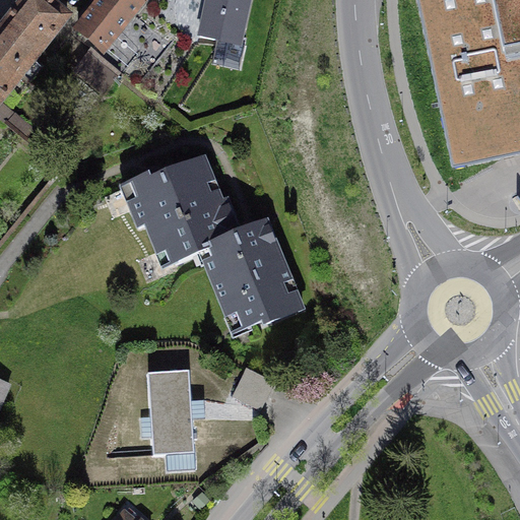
[(28,0),(0,36),(0,103),(2,101),(67,20),(42,0),(28,0)]
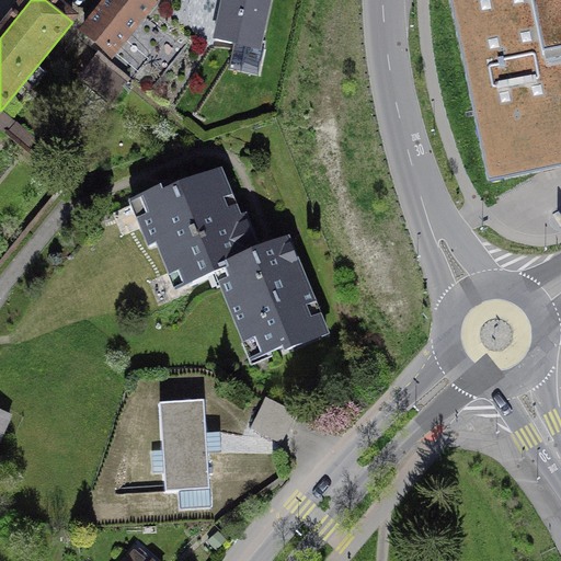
[(111,0),(84,34),(111,55),(153,0),(111,0)]
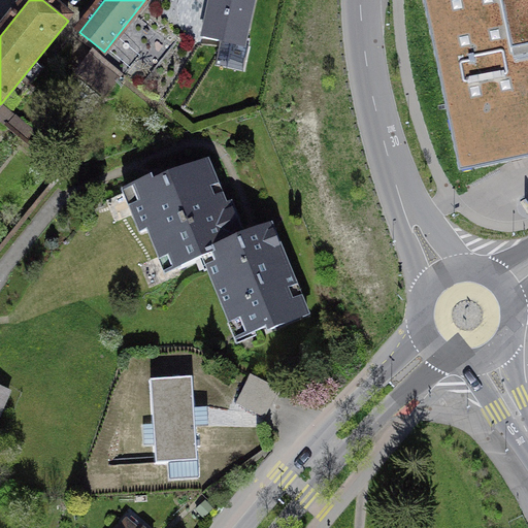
[(255,0),(206,0),(199,36),(245,46),(255,0)]
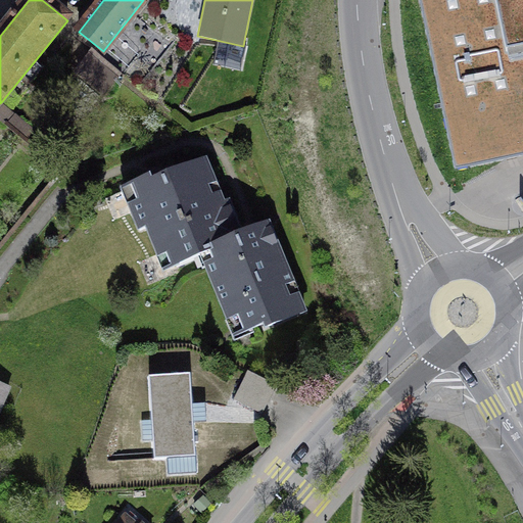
[(522,0),(418,0),(454,170),(522,154),(522,0)]
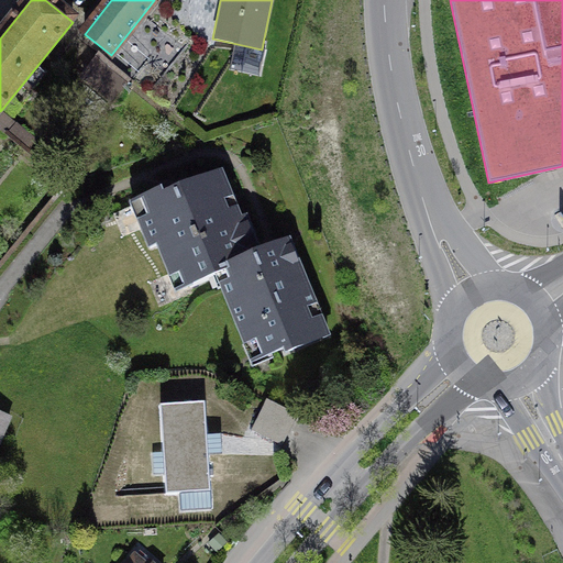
[(100,56),(84,77),(111,98),(128,77),(100,56)]
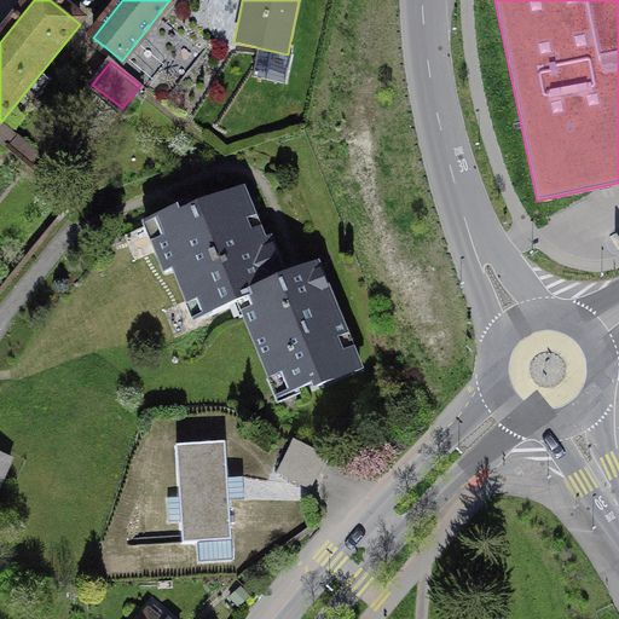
[(3,120),(0,122),(0,142),(48,181),(61,166),(3,120)]
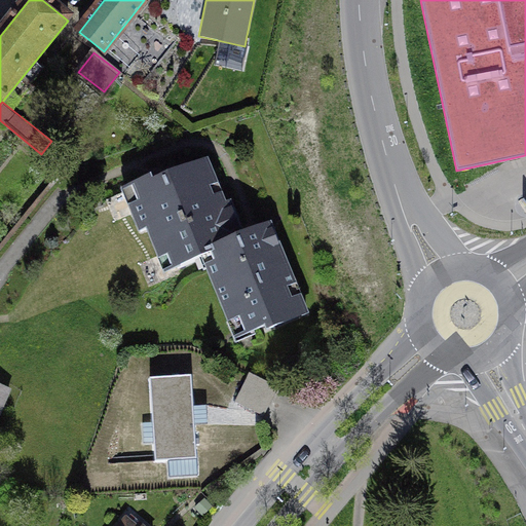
[(196,269),(243,250),(207,159),(113,198),(150,288),(196,269)]
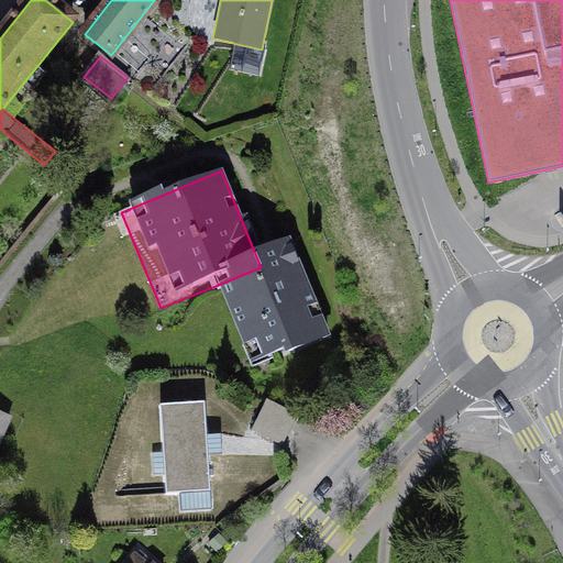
[(291,255),(261,267),(210,288),(246,376),(328,343),(291,255)]
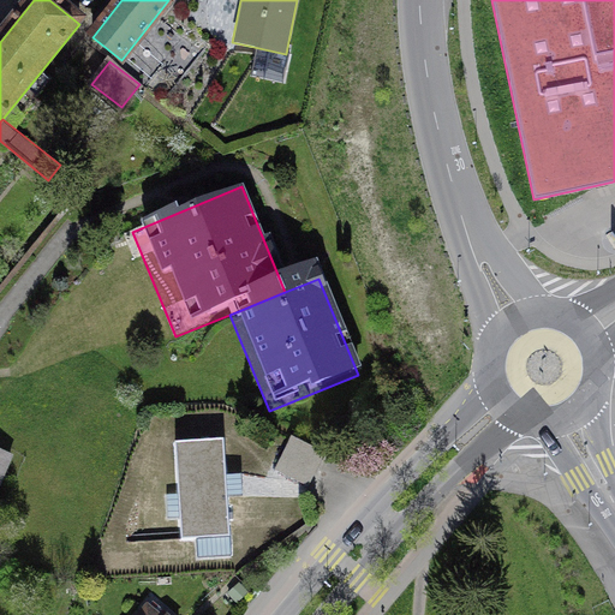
[(323,453),(291,437),(275,470),(308,485),(323,453)]
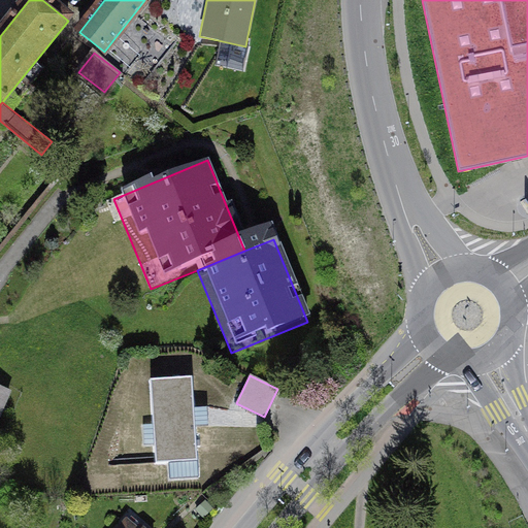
[(0,388),(0,413),(9,392),(0,388)]
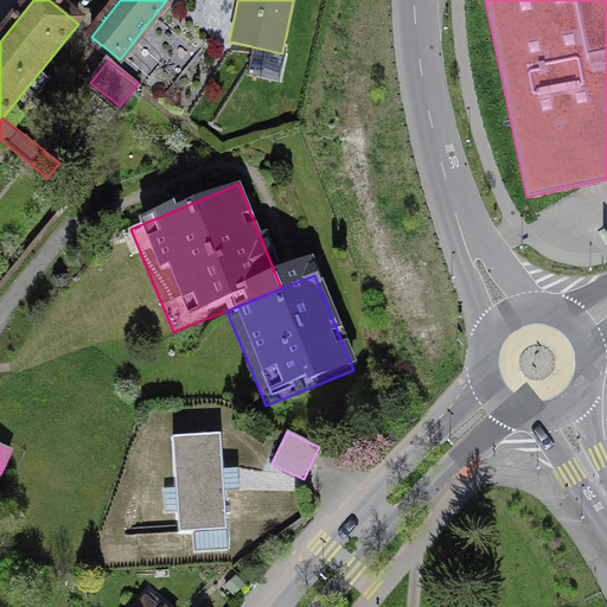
[(211,446),(165,448),(168,536),(215,535),(211,446)]
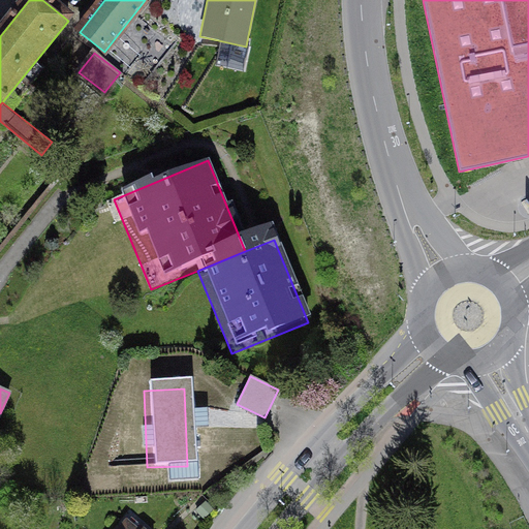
[(139,528),(130,520),(122,528),(139,528)]
